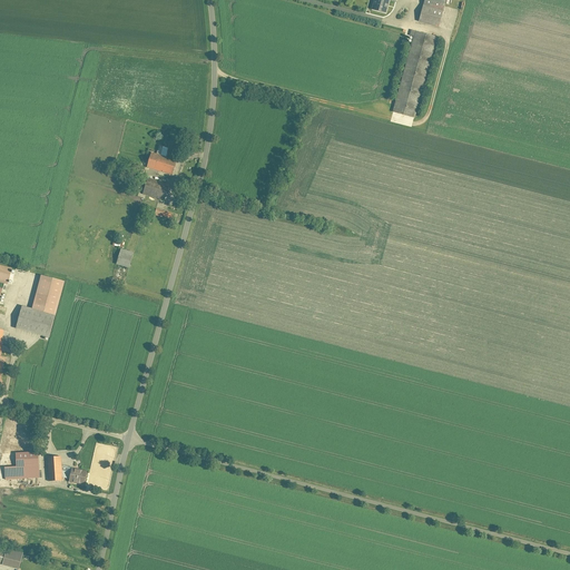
[(387,0),(375,0),(372,12),(385,17),(390,1),(387,0)]
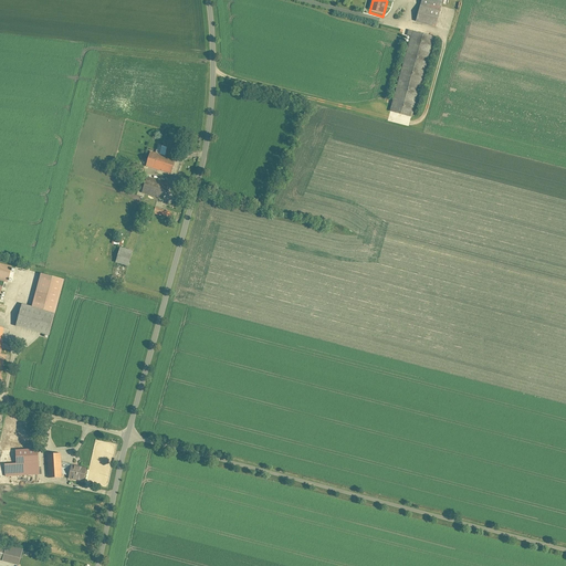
[(421,0),(417,21),(436,27),(442,0),(421,0)]
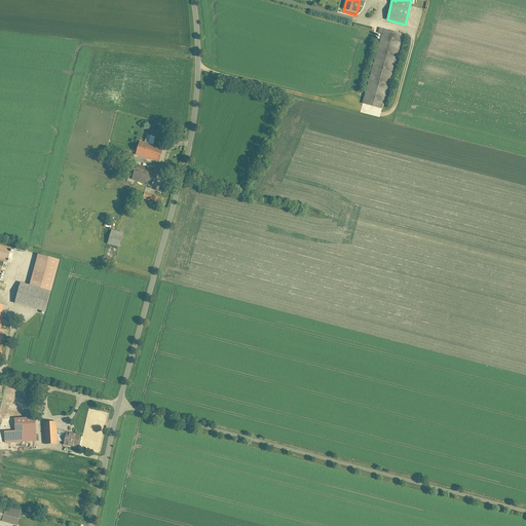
[(403,35),(383,30),(362,112),(381,117),(403,35)]
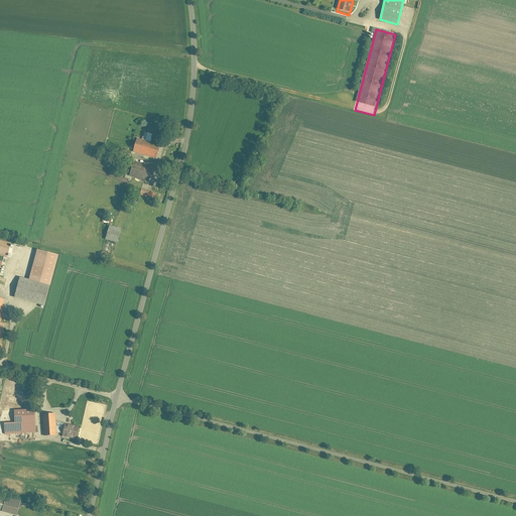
[(137,139),(133,153),(156,159),(160,146),(137,139)]
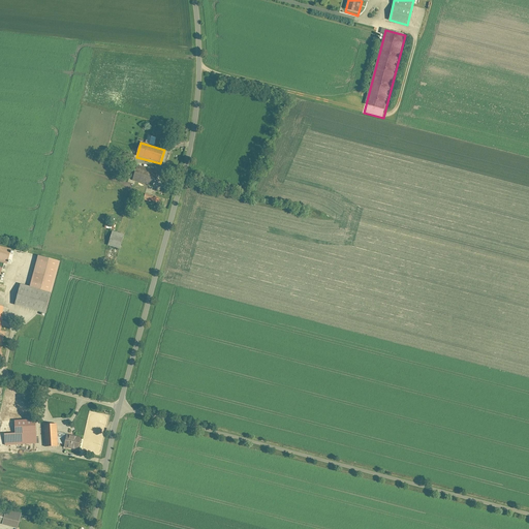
[(136,165),(132,180),(153,186),(157,170),(136,165)]
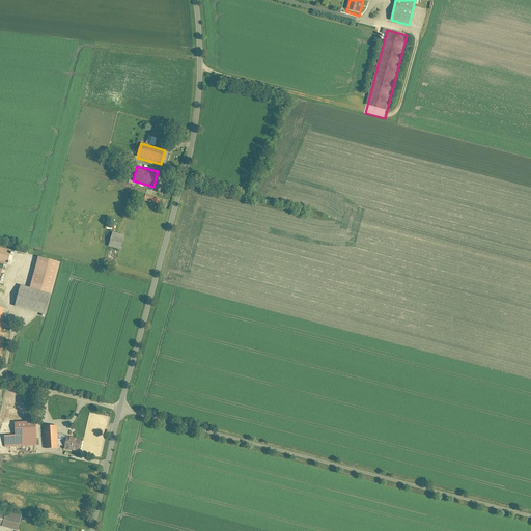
[(147,193),(144,201),(163,206),(166,198),(147,193)]
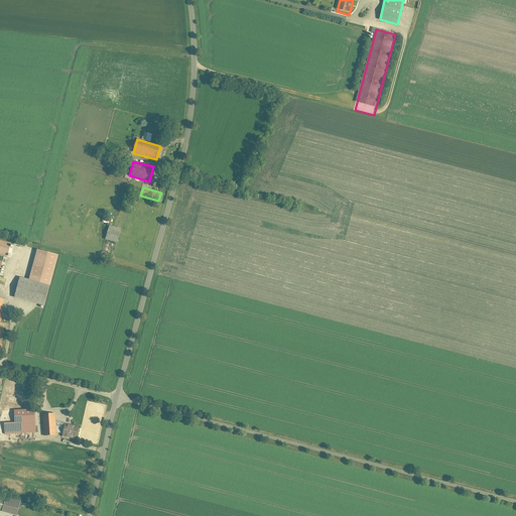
[(109,227),(105,241),(117,244),(121,230),(109,227)]
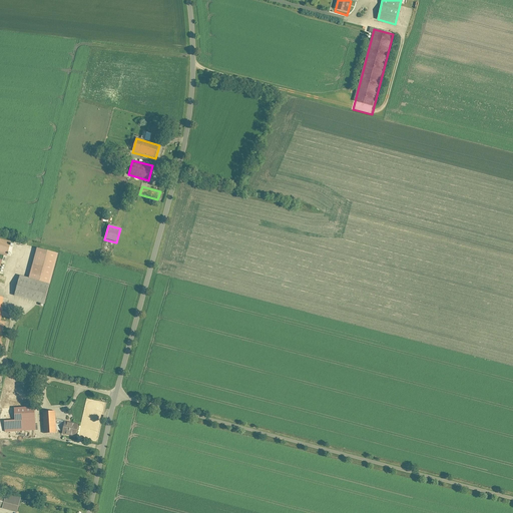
[(0,243),(0,254),(6,257),(9,246),(0,243)]
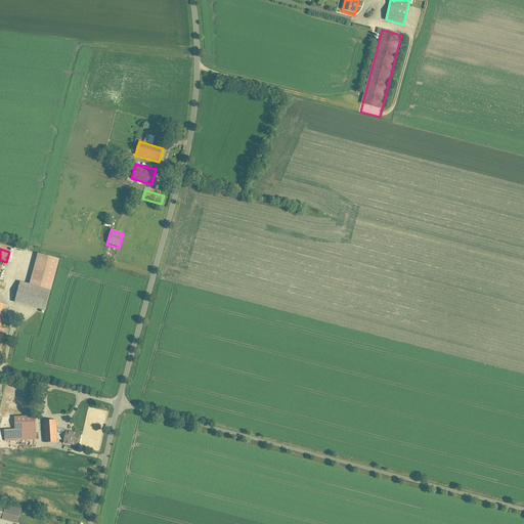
[(38,254),(30,287),(50,292),(59,260),(38,254)]
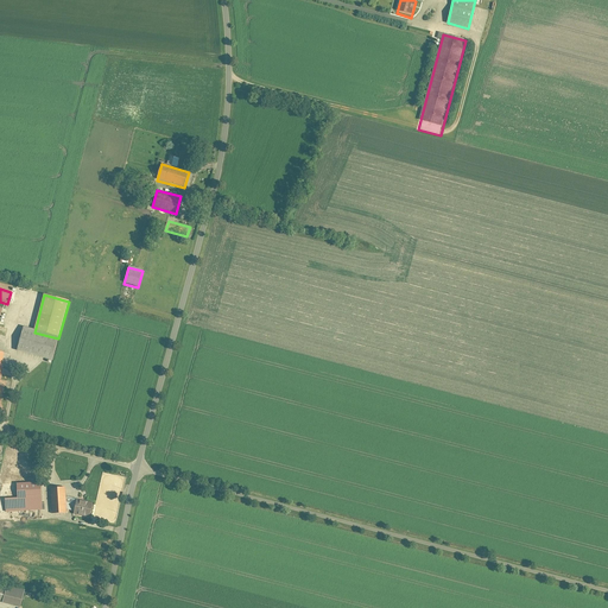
[(24,330),(18,352),(52,360),(58,340),(24,330)]
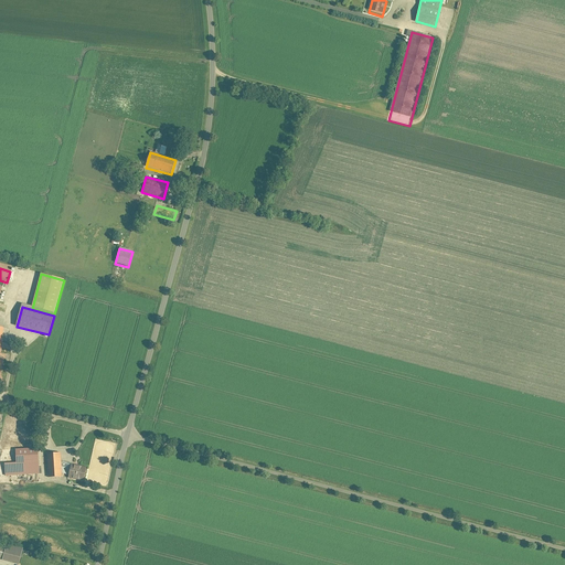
[(4,465),(4,476),(40,475),(40,449),(17,450),(17,464),(4,465)]
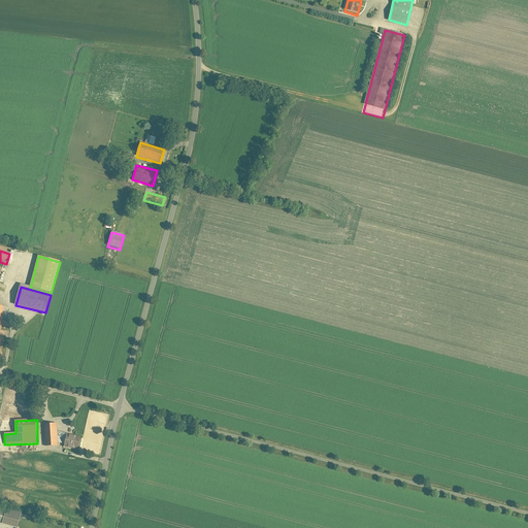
[(68,433),(67,437),(58,437),(57,424),(45,424),(46,447),(58,447),(58,444),(66,446),(65,448),(79,451),(81,435),(68,433)]
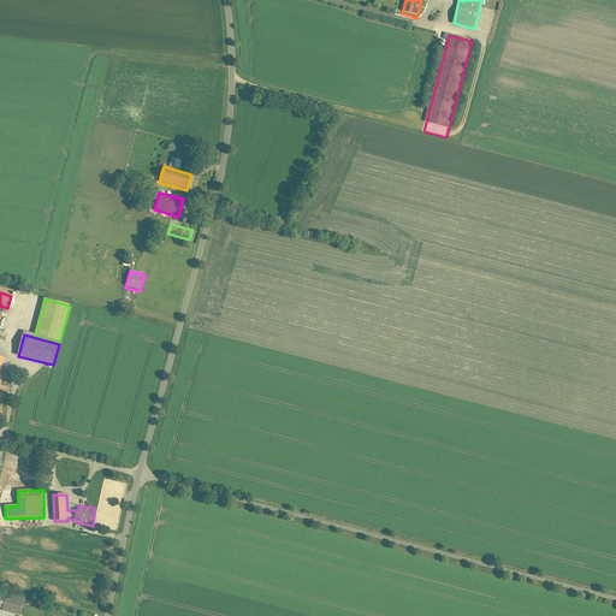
[(0,593),(0,610),(19,615),(24,599),(0,593)]
